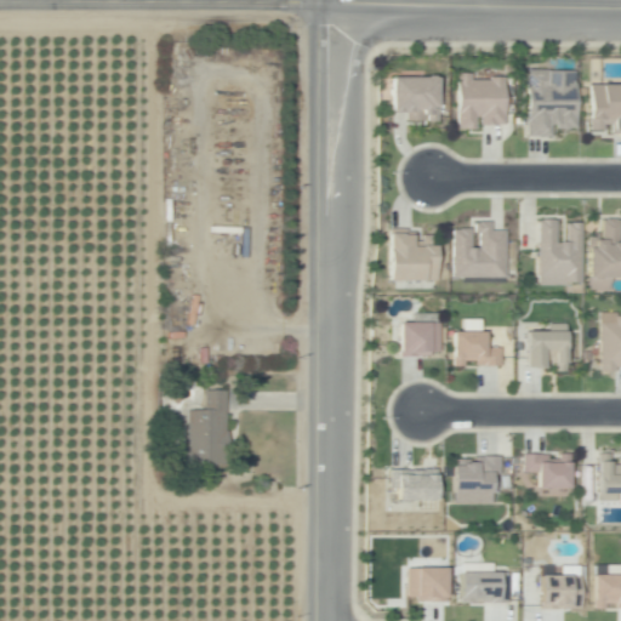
[(553,69),(553,73),(559,73),(559,72),(579,72),(580,130),(560,131),(560,127),(554,127),(554,138),(530,138),(529,70),(553,69)]
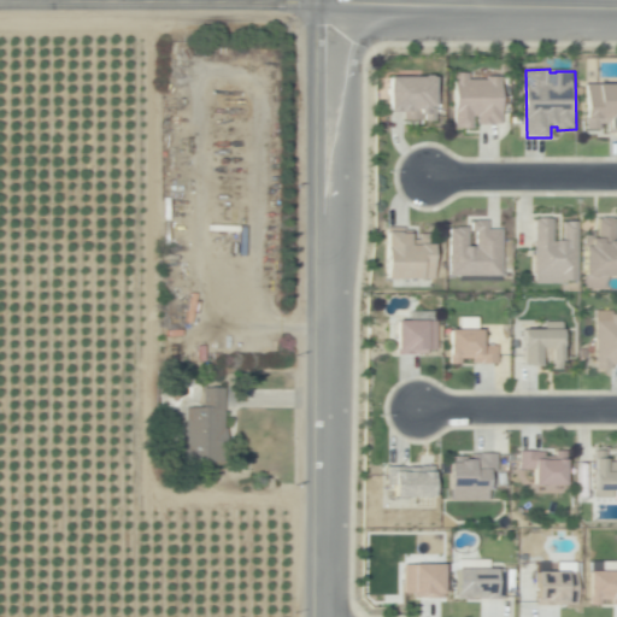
[(470,74),(471,80),(491,80),(491,78),(504,77),(505,124),(499,124),(499,125),(480,125),(480,117),(476,117),(476,127),(458,127),(457,92),(457,84),(457,74),(470,74)]
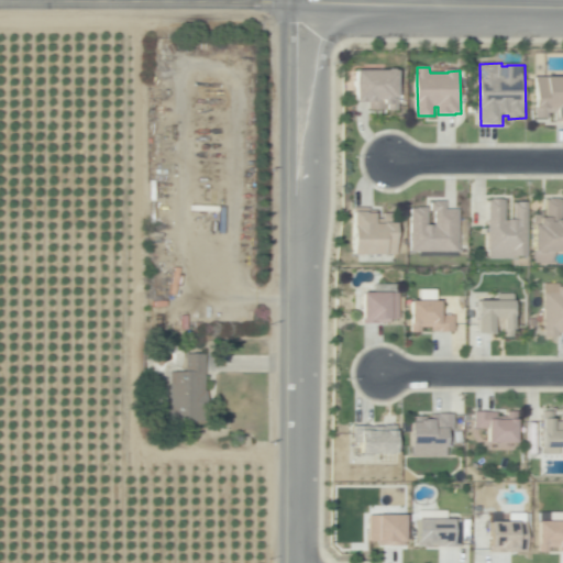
[(397,68),(397,72),(400,72),(401,97),(399,97),(399,111),(388,111),(388,97),(387,97),(387,110),(371,110),(371,102),(360,102),(359,72),(378,72),(392,72),(392,69),(397,68)]
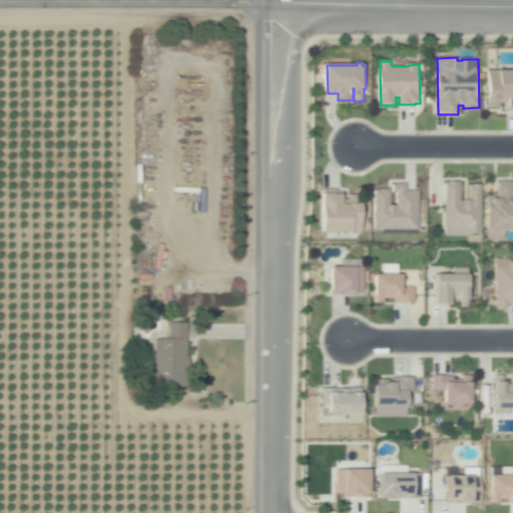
[(512,70),(512,109),(506,109),(506,104),(502,104),(502,108),(491,108),(491,70),(498,70),(501,70),(512,70)]
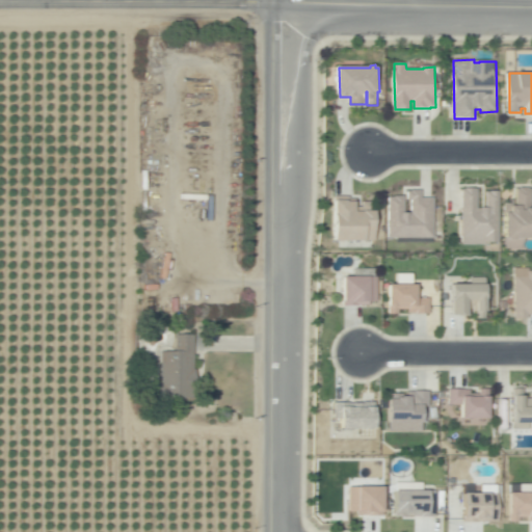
[(476,188),(476,208),(485,208),(485,191),(498,191),(498,213),(497,213),(497,242),(483,242),(483,245),(461,245),(461,243),(461,229),(461,215),(460,208),(460,188),(476,188)]
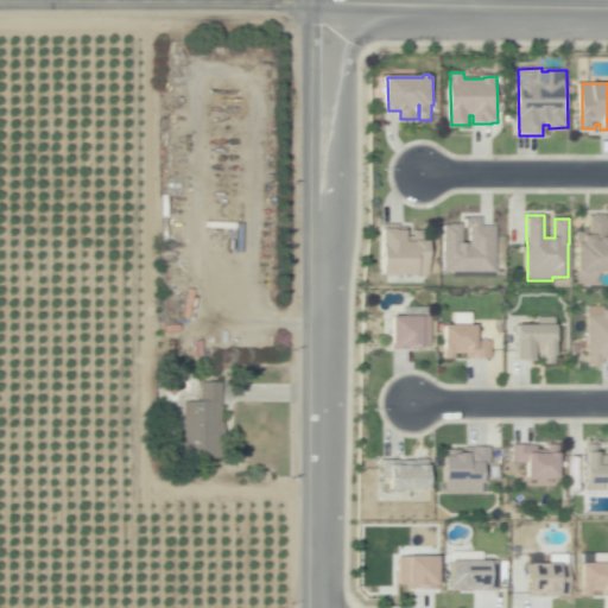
[(606,215),(606,238),(607,238),(607,272),(577,272),(577,244),(575,244),(575,229),(584,229),(584,235),(587,235),(587,215),(606,215)]
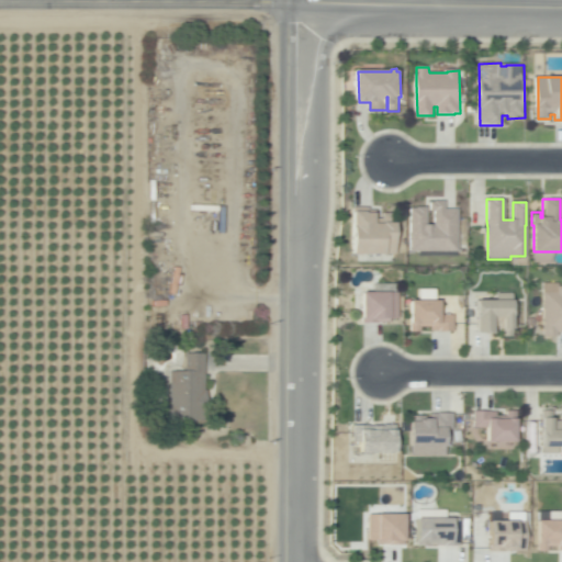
[(444,201),(444,209),(457,209),(457,233),(457,250),(408,250),(408,225),(409,225),(408,208),(426,208),(426,225),(431,225),(431,211),(428,211),(428,201),(444,201)]
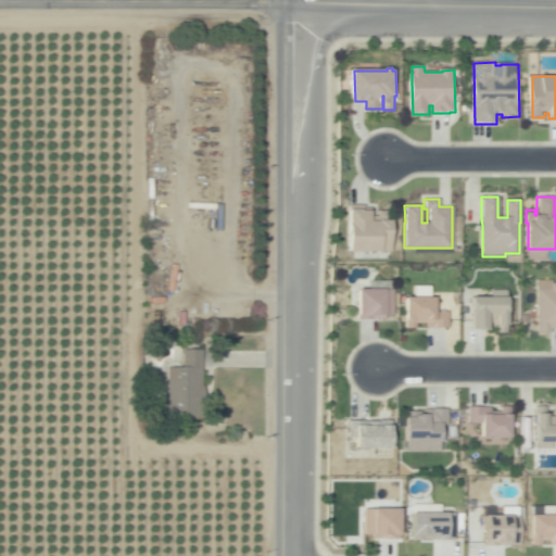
[(367,209),(367,215),(375,215),(375,211),(388,211),(388,219),(389,250),(346,251),(345,219),(346,219),(346,209),(367,209)]
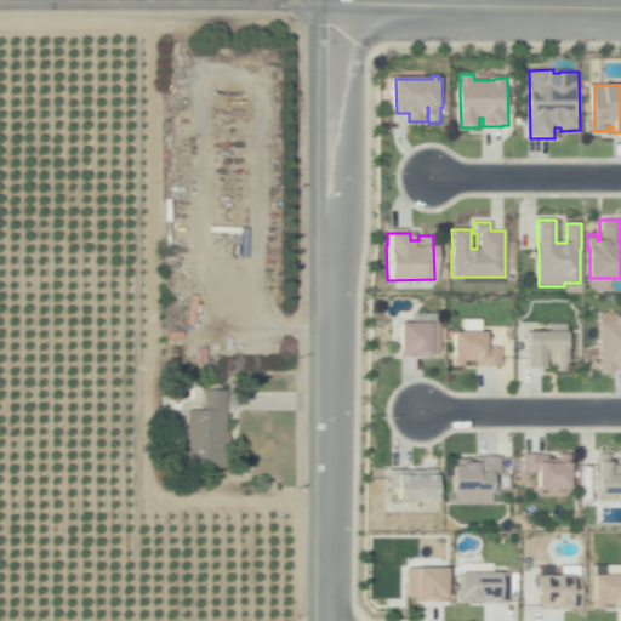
[(620,317),(620,366),(619,368),(619,372),(603,372),(603,368),(603,323),(617,323),(617,317),(620,317)]
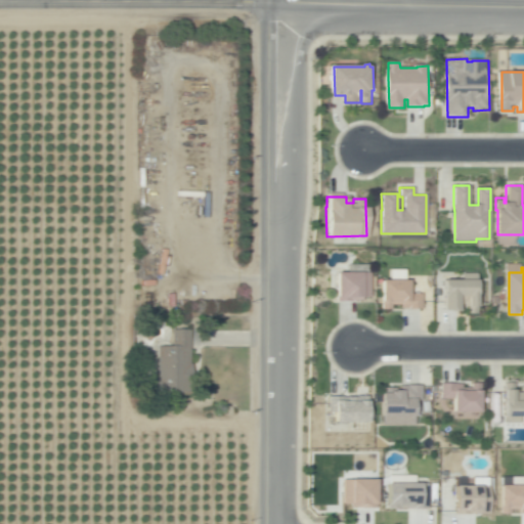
[(339,272),(372,272),(370,297),(363,297),(363,300),(338,300),(339,272)]
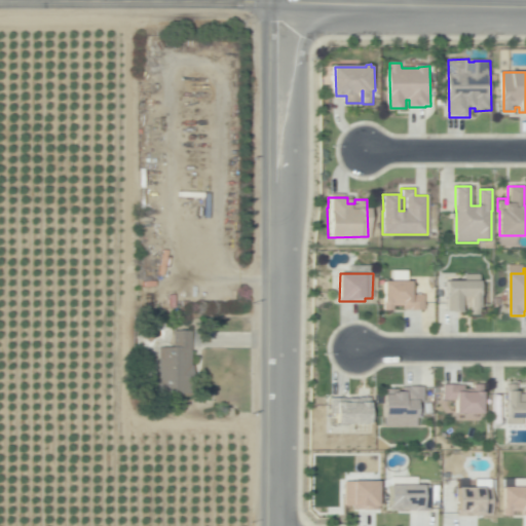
[(384,310),(384,282),(412,283),(411,295),(424,295),(424,309),(404,308),(404,305),(395,305),(395,310),(384,310)]
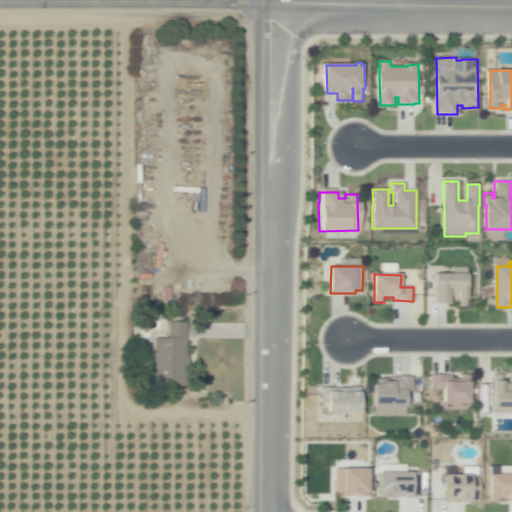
[(462,298),(462,306),(451,306),(451,298),(446,298),(446,304),(431,305),(431,292),(431,274),(464,274),(465,298),(462,298)]
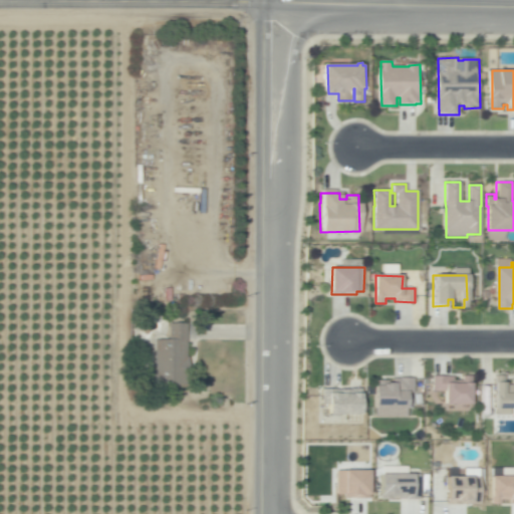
[(197,319),(197,366),(181,366),(181,384),(157,386),(157,382),(146,381),(147,369),(157,369),(156,337),(171,337),(171,319),(197,319)]
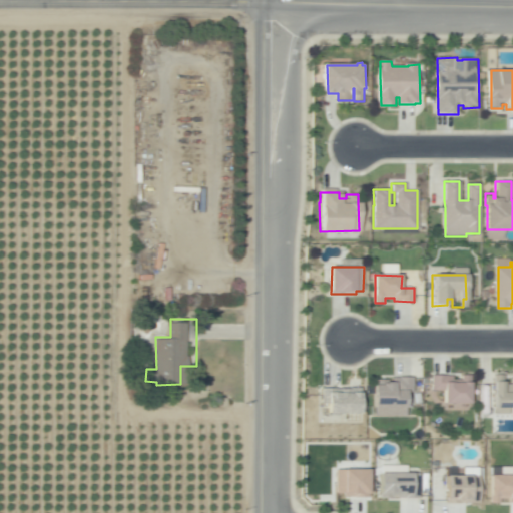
[(471,375),(471,403),(445,403),(446,391),(432,391),(432,376),(453,376),(453,379),(462,379),(462,375),(471,375)]
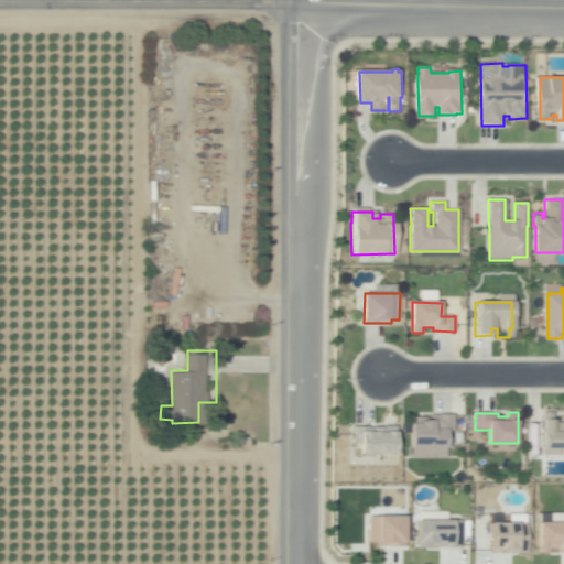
[(556,421),(556,423),(563,423),(563,447),(562,447),(562,456),(546,456),(546,441),(548,441),(548,423),(548,421),(545,421),(545,412),(556,412),(556,421)]
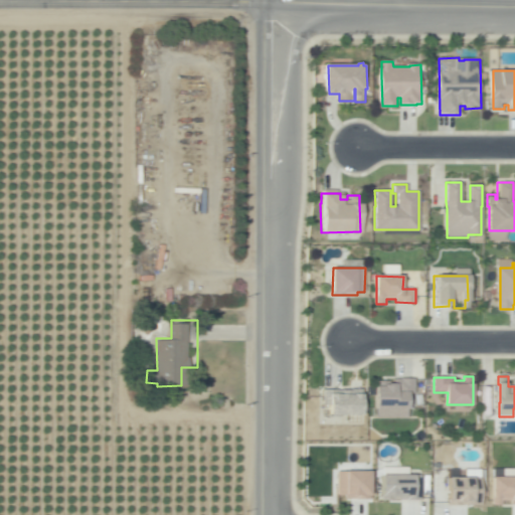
[(408,417),(376,417),(376,386),(385,386),(385,384),(388,384),(388,383),(394,383),(394,379),(414,379),(414,393),(407,393),(408,417)]
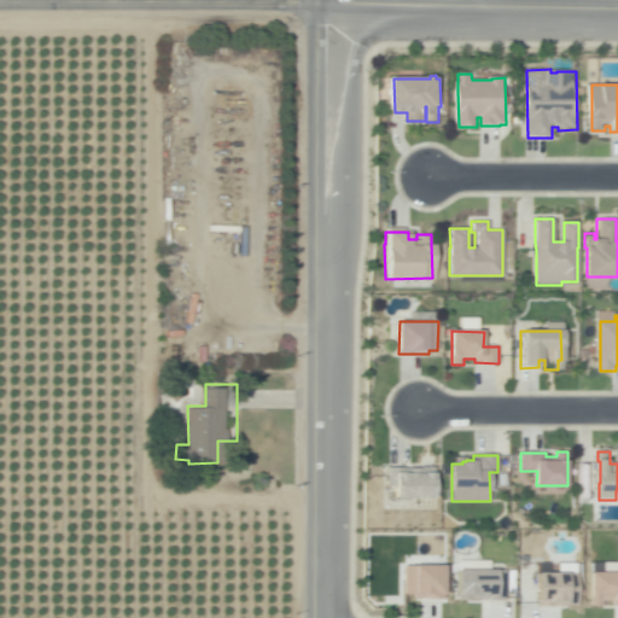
[(436,467),(436,497),(396,497),(396,485),(389,485),(389,467),(436,467)]
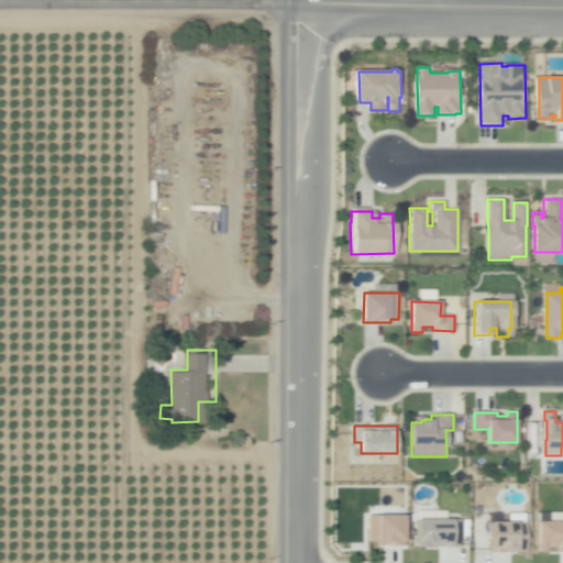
[(415,548),(457,547),(457,518),(444,519),(444,510),(415,511),(415,548)]
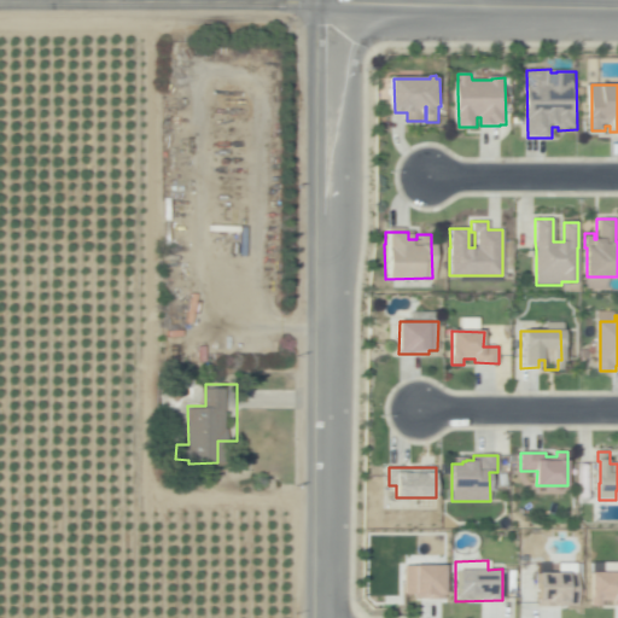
[(442,565),(402,565),(401,598),(442,598),(442,565)]
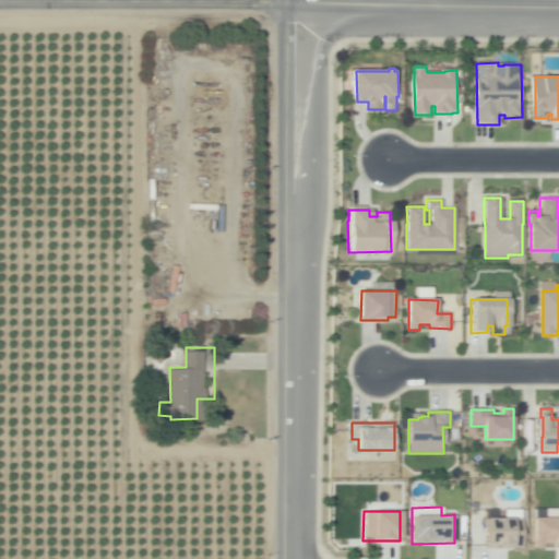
[(484,549),(520,548),(519,518),(484,519),(484,549)]
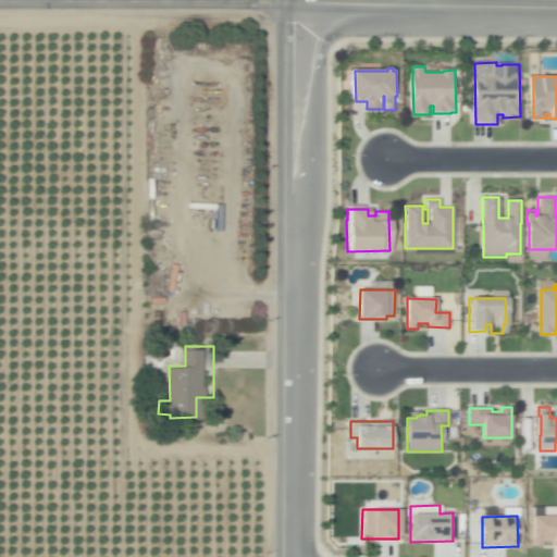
[(556,516),(530,516),(530,546),(556,546),(556,516)]
